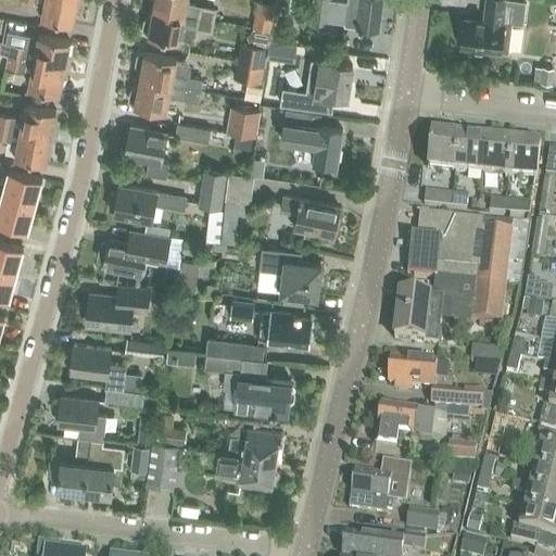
[(28,0),(37,2),(37,3),(45,5),(42,17),(73,23),(77,0),(28,0)]
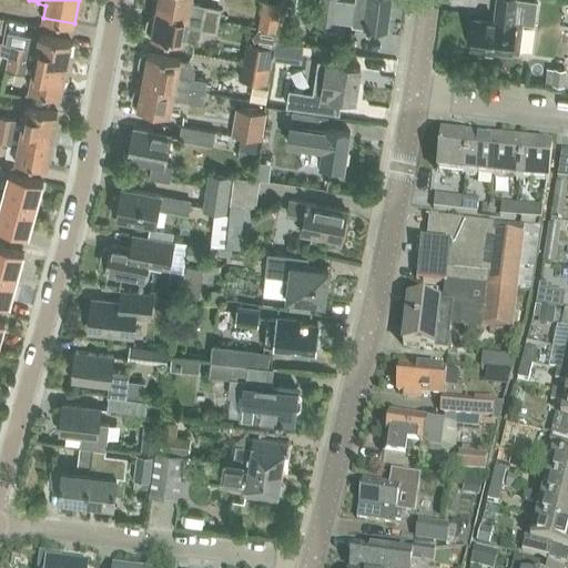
[(220,10),(191,3),(191,0),(158,0),(156,9),(217,20),(220,10)]
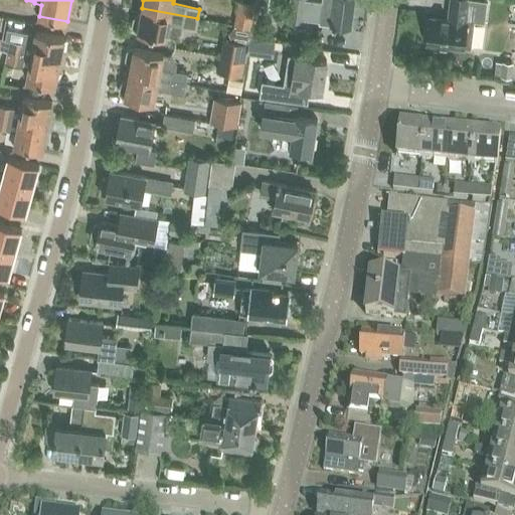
[(251,28),(252,20),(255,4),(238,0),(233,25),(251,28)]
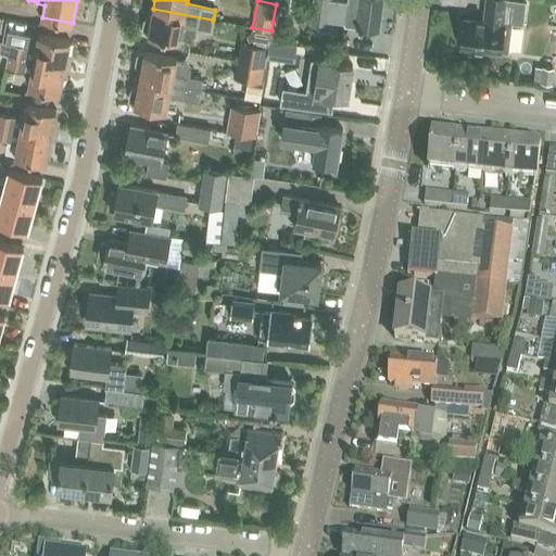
[(379,29),(382,0),(348,0),(348,1),(338,0),(313,0),(311,21),(328,23),(329,17),(345,21),(344,25),(379,29)]
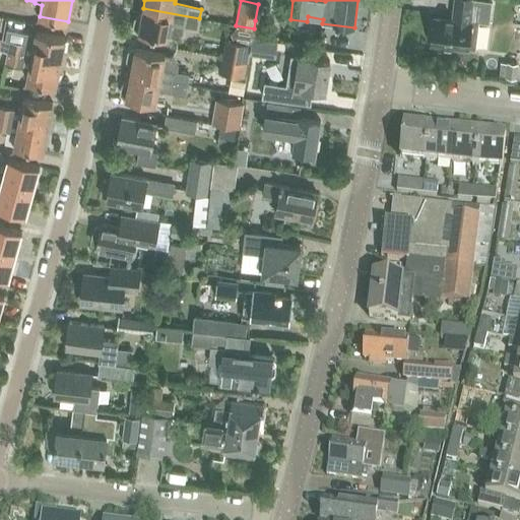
[(430,34),(429,41),(432,41),(432,44),(475,49),(479,21),(489,22),(492,1),(484,0),(456,0),(454,20),(435,17),(434,28),(431,28),(430,34)]
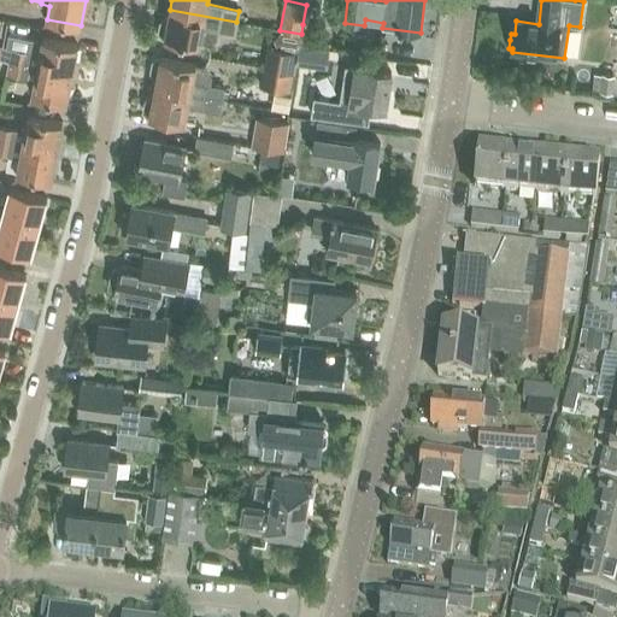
[(164,39),(168,40),(199,46),(200,43),(209,45),(217,40),(218,33),(234,35),(236,22),(170,10),(168,21),(165,21),(160,23),(158,33),(162,37),(164,39)]
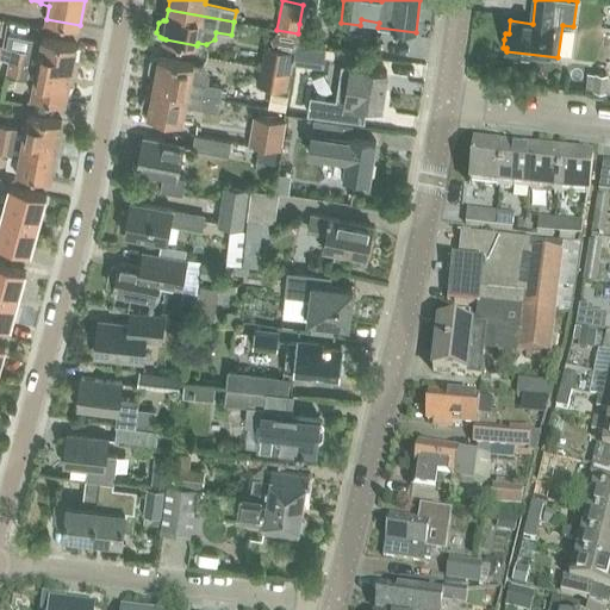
[(300,26),(297,47),(310,48),(316,49),(319,29),(300,26)]
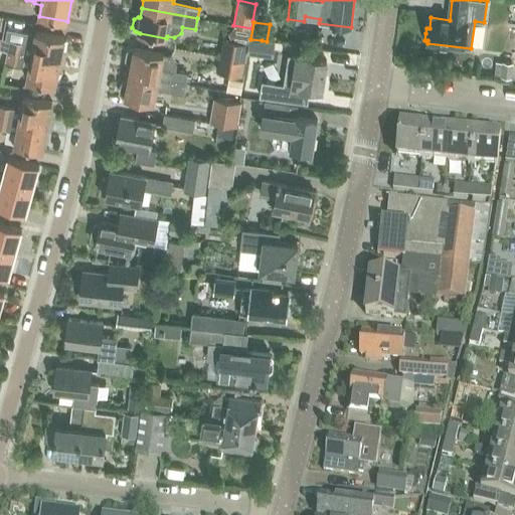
[(1,38),(0,43),(0,50),(7,52),(31,56),(60,61),(64,37),(43,33),(36,32),(36,33),(36,34),(27,33),(25,43),(1,38)]
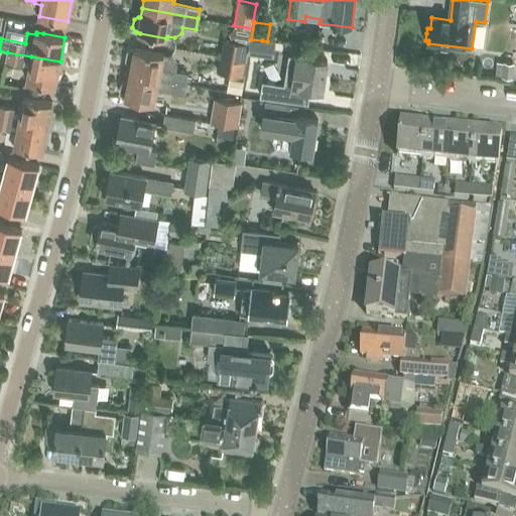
[(249,43),(260,55),(262,40),(251,39),(250,38),(249,43)]
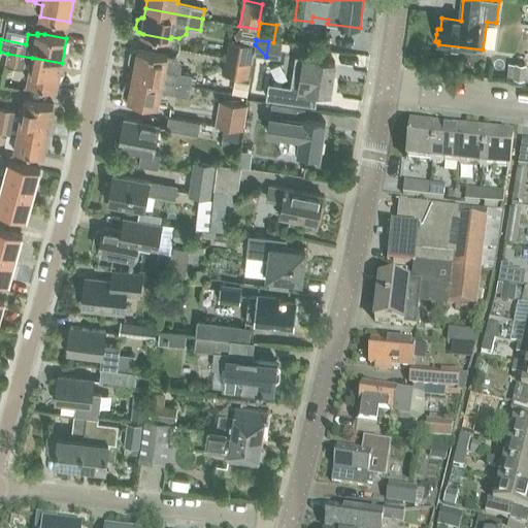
[(255,44),(235,41),(229,40),(226,58),(252,63),(255,44)]
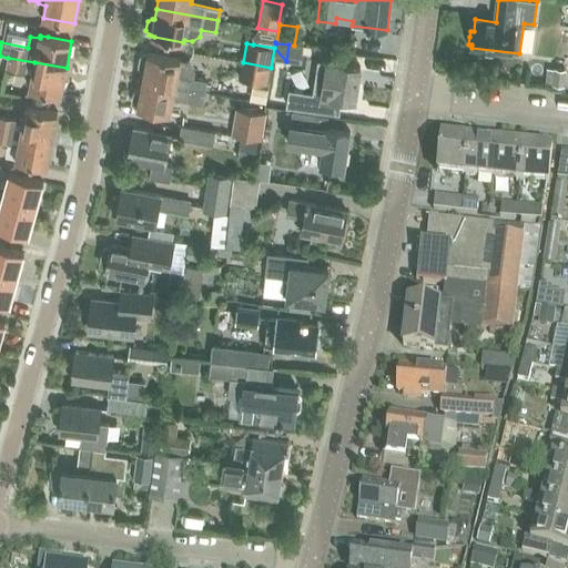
[(144,70),(143,80),(204,92),(205,81),(192,79),(193,72),(188,63),(180,61),(180,59),(148,53),(148,54),(145,53),(141,57),(139,66),(142,70),(144,70)]
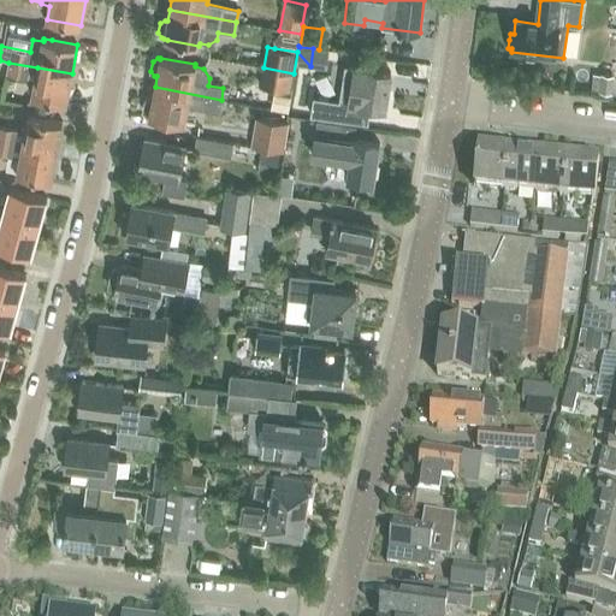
[(66,102),(71,73),(37,67),(9,63),(6,76),(35,81),(33,96),(66,102)]
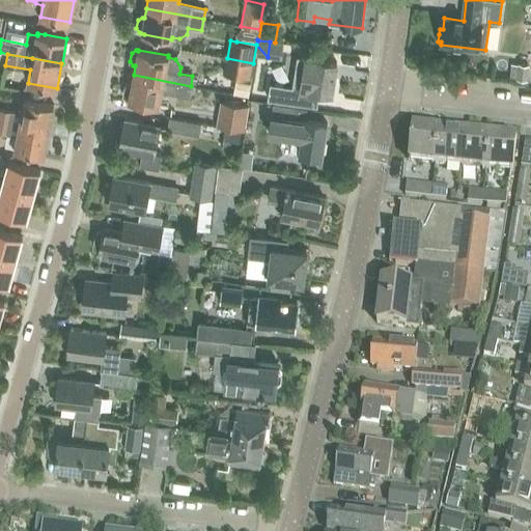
[(270,83),(268,100),(317,107),(319,92),(331,93),(337,62),(298,56),(292,86),(270,83)]
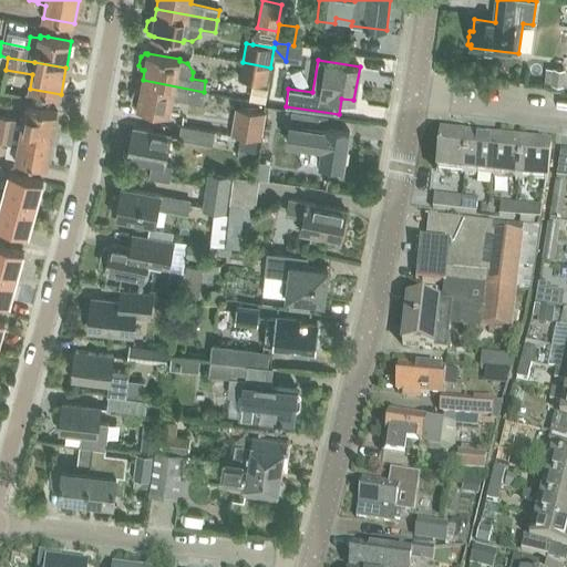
[(270,68),(243,62),(239,80),(267,85),(270,68)]
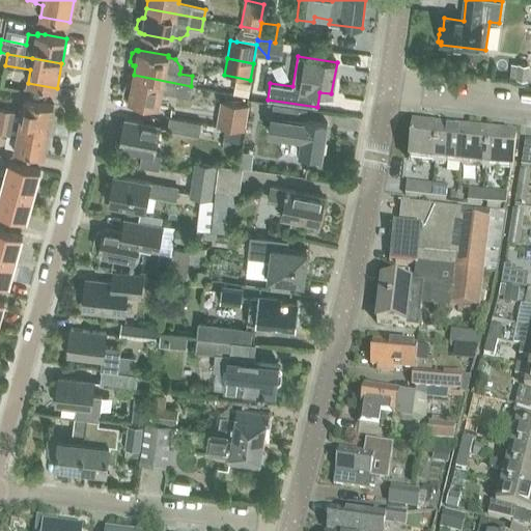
[(514,64),(513,79),(524,80),(525,65),(514,64)]
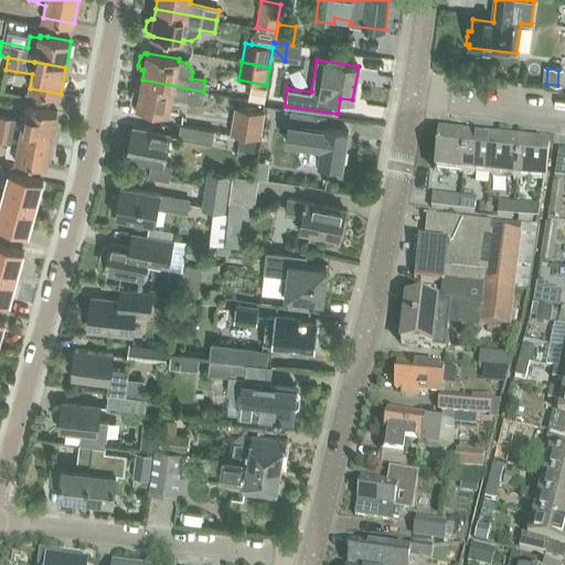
[(201,104),(203,92),(142,80),(140,91),(137,89),(132,93),(131,102),(135,106),(137,106),(137,107),(169,114),(171,97),(201,104)]
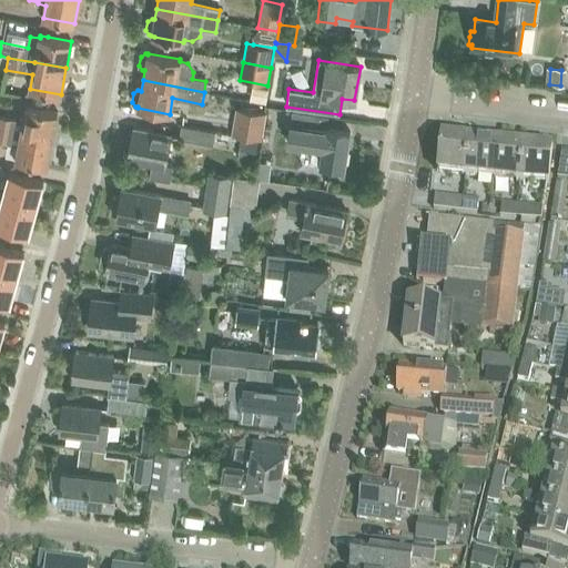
[(257,85),(255,99),(265,101),(267,88),(257,85)]
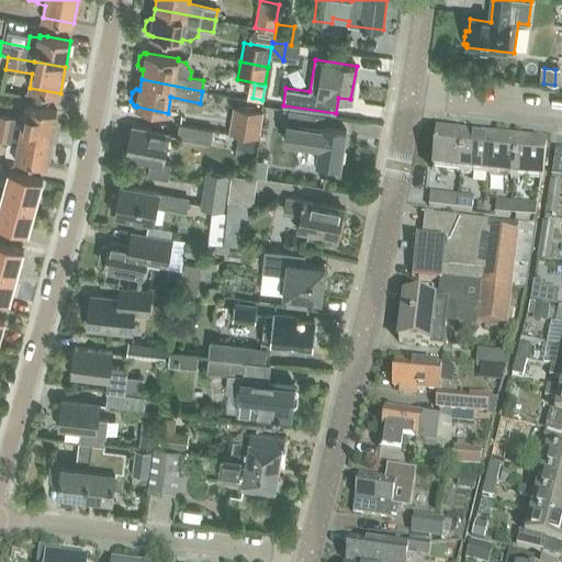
[(0,126),(52,137),(57,111),(26,105),(23,120),(0,114),(0,126)]
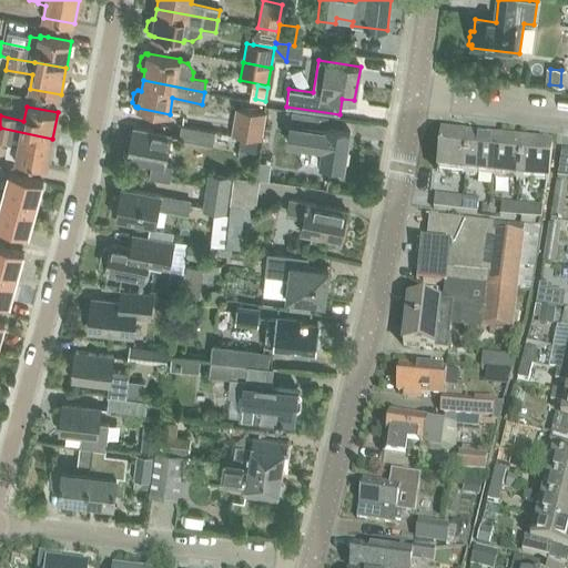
[(262,140),(266,113),(236,109),(232,134),(243,137),(260,140),(262,140)]
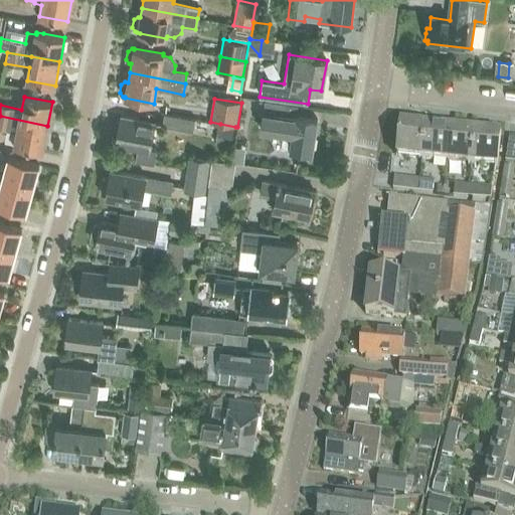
[(312,153),(317,120),(297,117),(298,105),(266,101),(261,130),(293,135),(291,149),(312,153)]
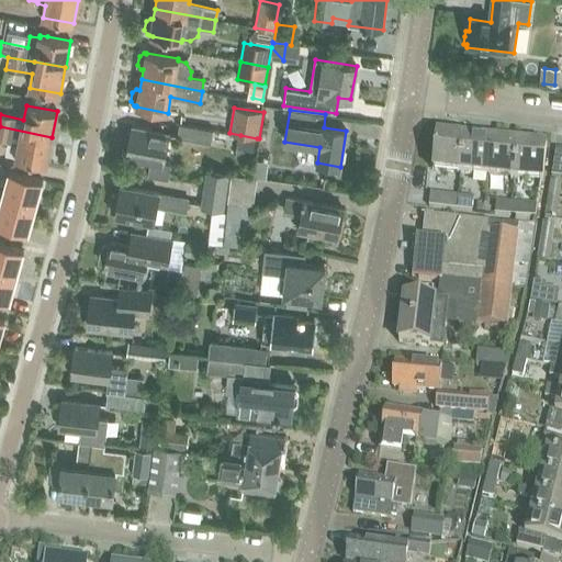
[(211,145),(213,131),(179,124),(177,138),(211,145)]
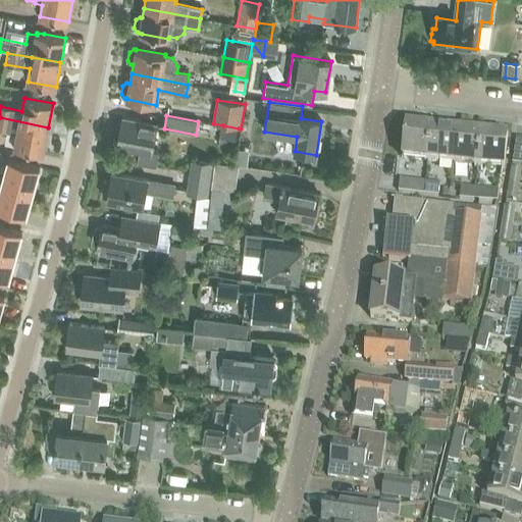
[(44,153),(48,127),(0,117),(0,129),(17,134),(14,147),(44,153)]
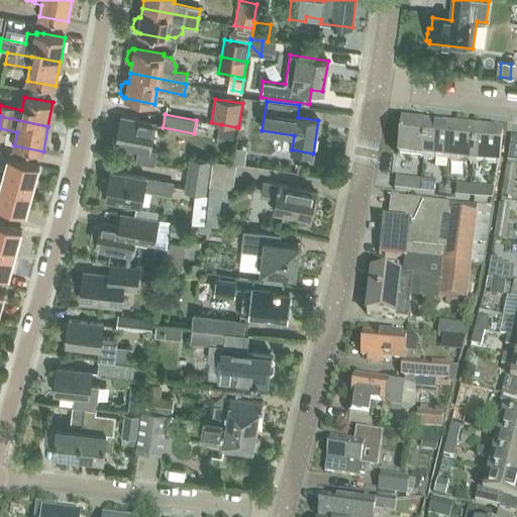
[(121,117),(116,144),(138,148),(135,162),(154,165),(158,150),(150,149),(156,123),(121,117)]
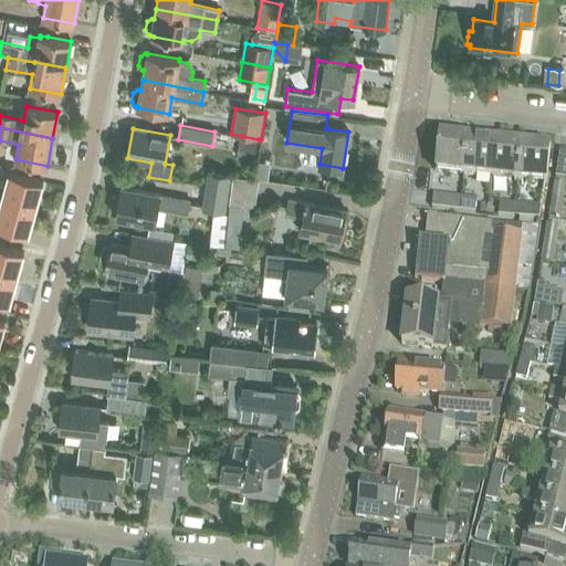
[(464,176),(469,138),(441,135),(437,173),(464,176)]
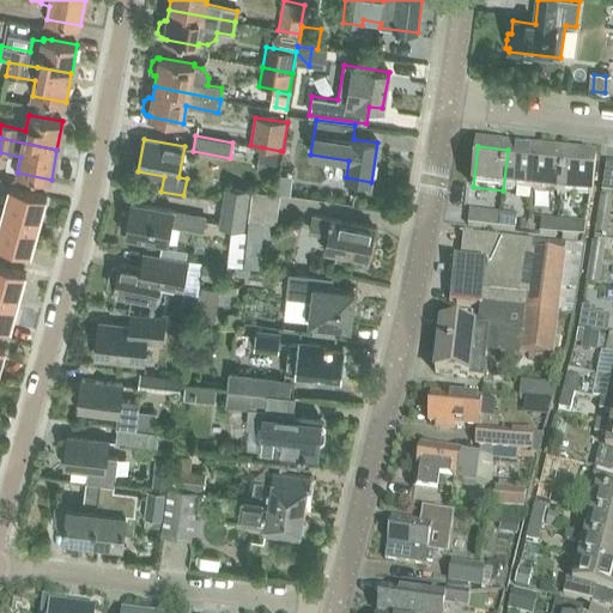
[(280,151),(262,147),(259,170),(277,174),(280,151)]
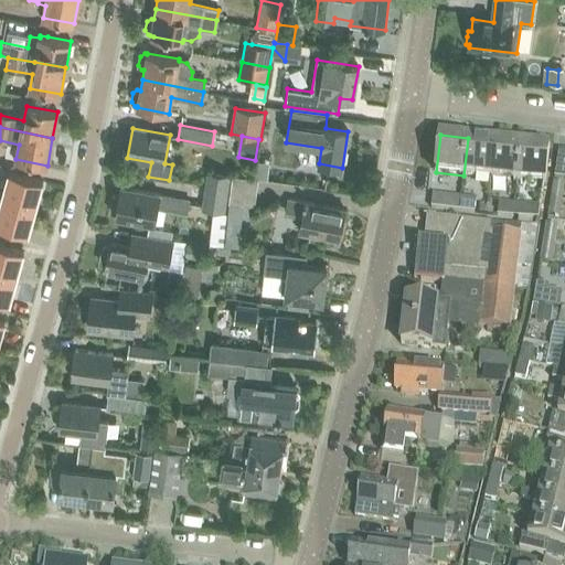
[(490,178),(494,141),(468,138),(464,176),(490,178)]
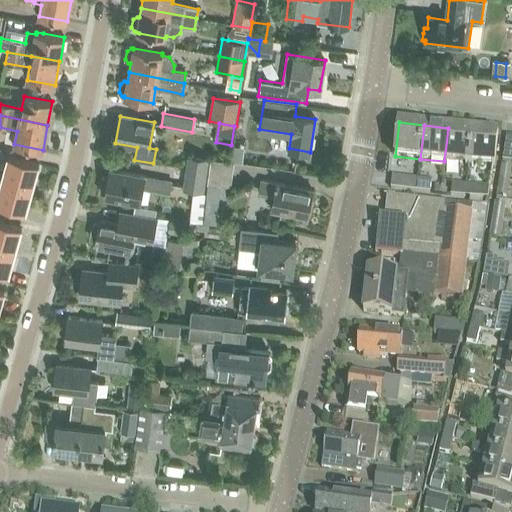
[(469,164),(473,131),(448,128),(444,161),(469,164)]
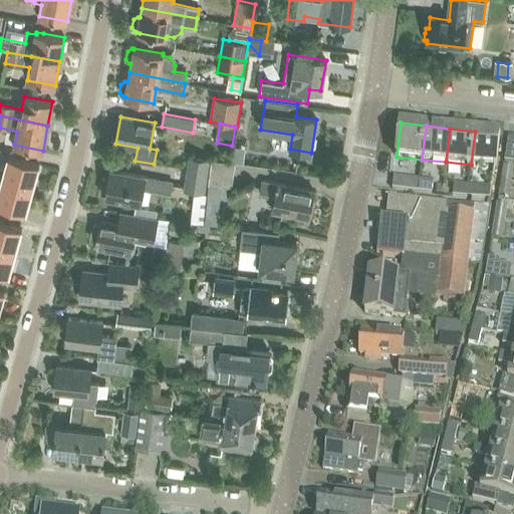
[(475,132),(471,165),(496,168),(500,135),(475,132)]
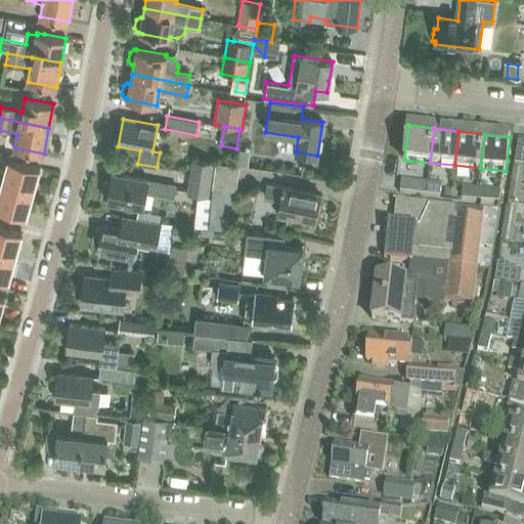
[(523,140),(518,139),(514,166),(523,167),(523,140)]
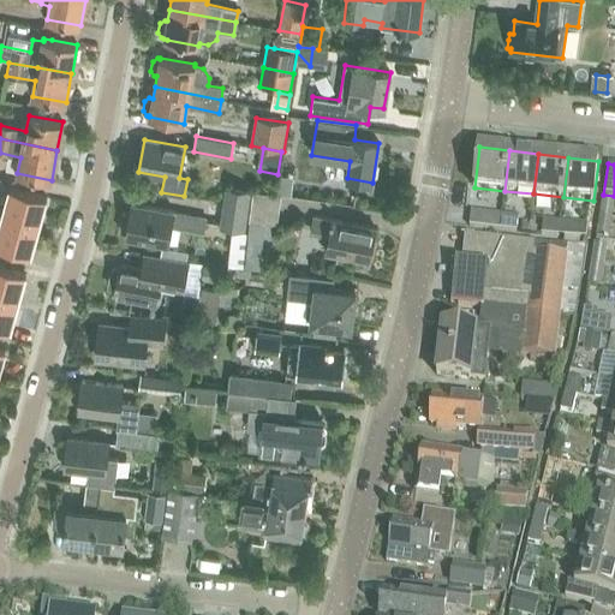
[(39,227),(47,198),(10,187),(6,203),(0,201),(0,215),(3,216),(39,227)]
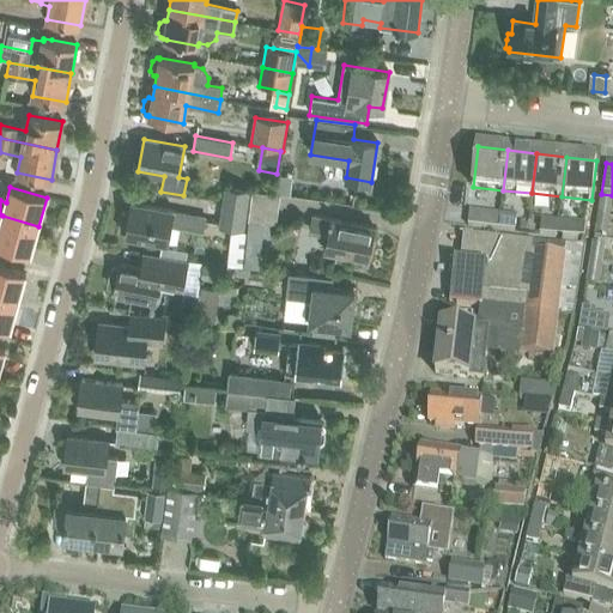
[(244,231),(249,190),(224,187),(218,228),(244,231)]
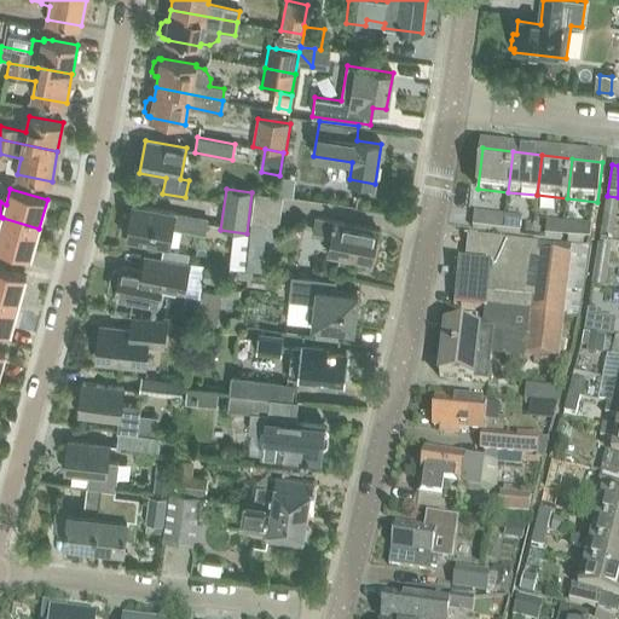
[(603,220),(615,221),(618,203),(607,202),(603,220)]
